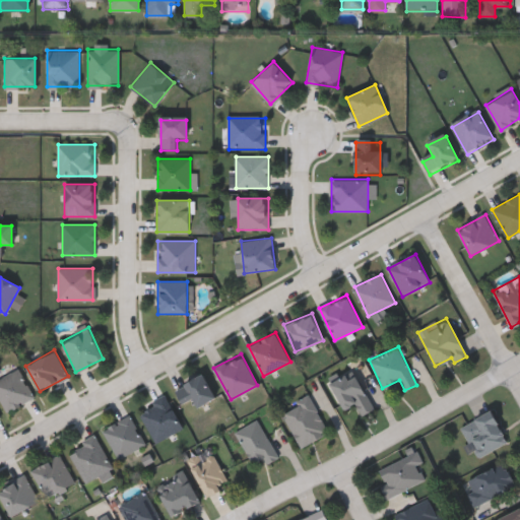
[(7,411),(0,398),(0,378),(18,368),(35,396),(7,411)]
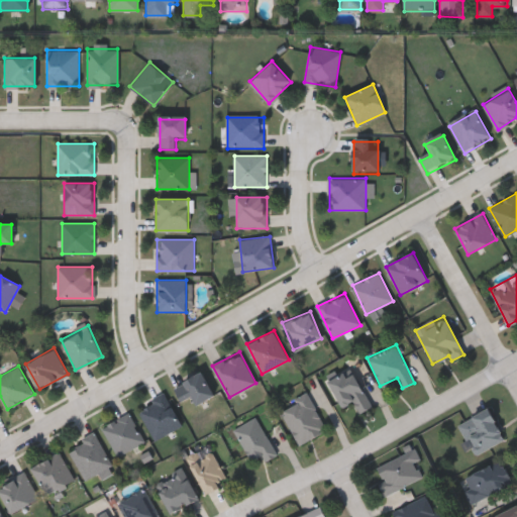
[(370,407),(358,413),(352,401),(340,407),(327,380),(351,368),(370,407)]
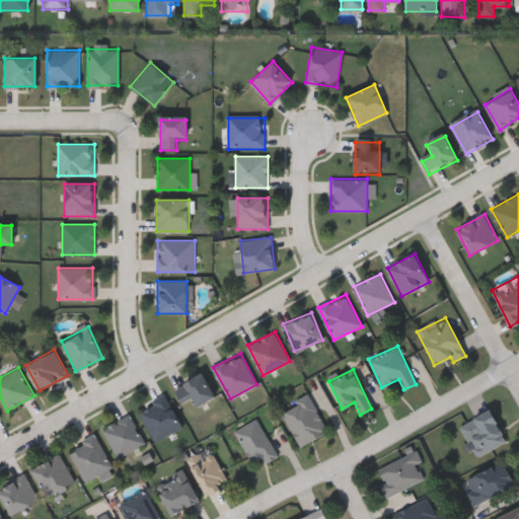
[(184,402),(174,391),(197,371),(215,392),(199,406),(190,397),(184,402)]
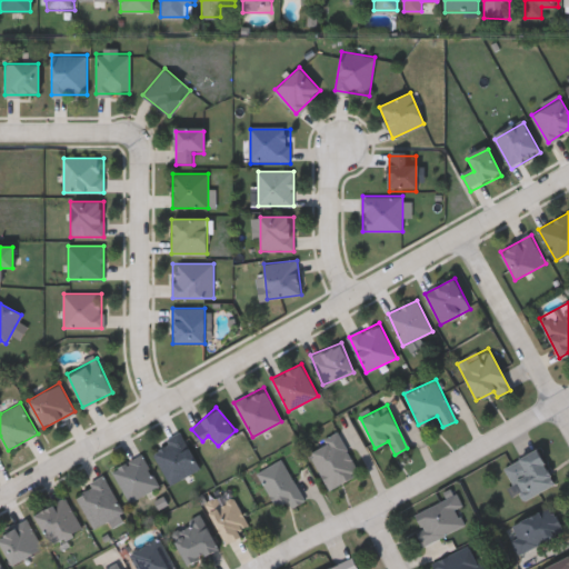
[(170,485),(151,450),(181,433),(200,468),(170,485)]
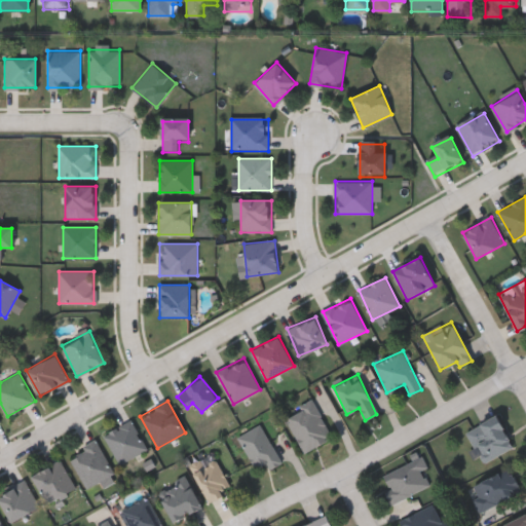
[(302,452),(284,415),(313,401),(332,438),(302,452)]
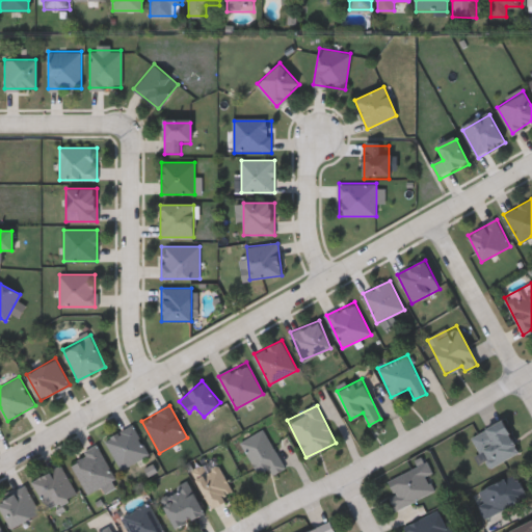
[(487,469),(470,436),(502,419),(519,451),(487,469)]
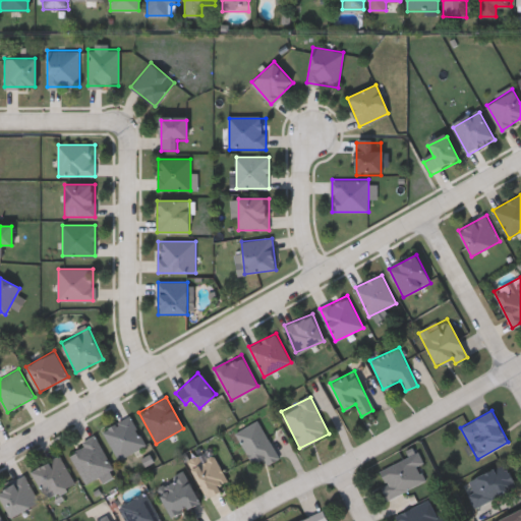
[(146,444),(120,460),(102,430),(128,415),(146,444)]
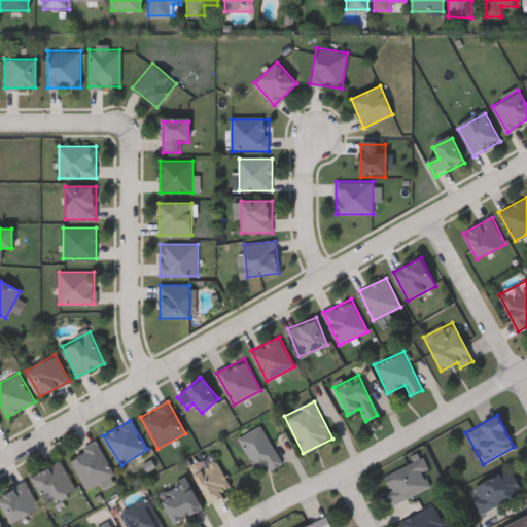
[(269,470),(265,463),(255,468),(238,437),(260,425),(282,463),(269,470)]
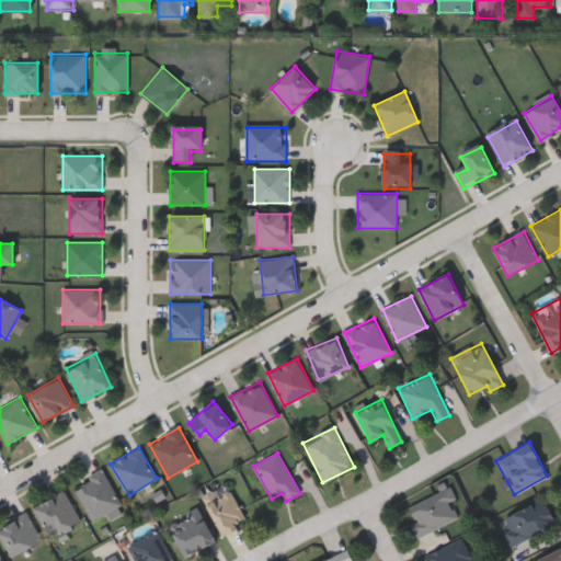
[(92,519),(73,484),(103,469),(122,504),(92,519)]
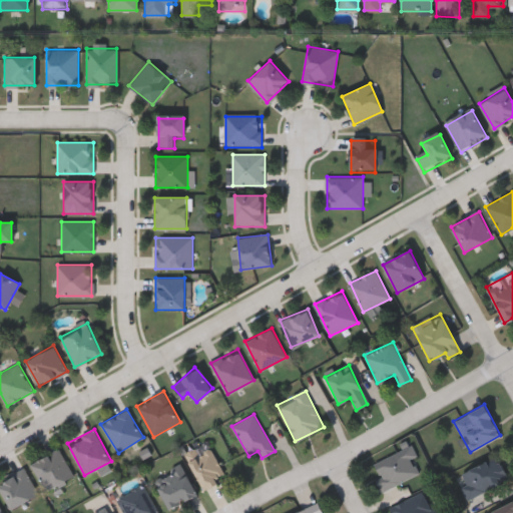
[(383,489),(371,461),(412,445),(416,455),(411,457),(418,475),(383,489)]
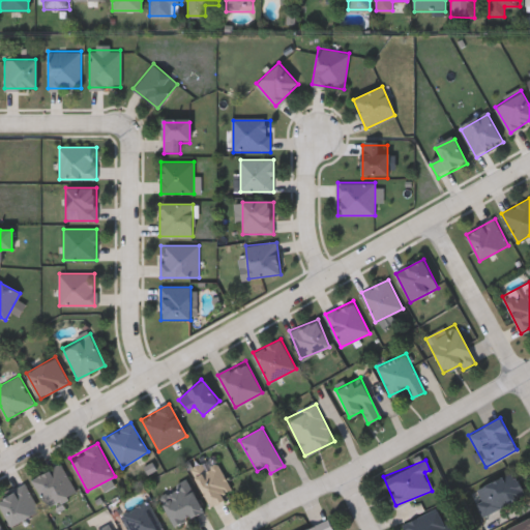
[(32,478),(60,462),(77,490),(48,506),(32,478)]
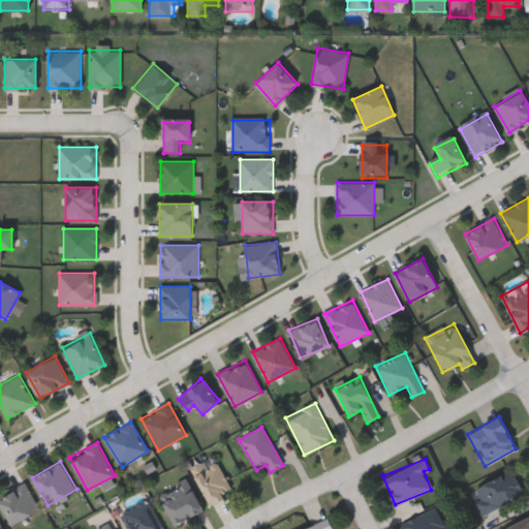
[(524,495),(483,512),(471,487),(512,469),(524,495)]
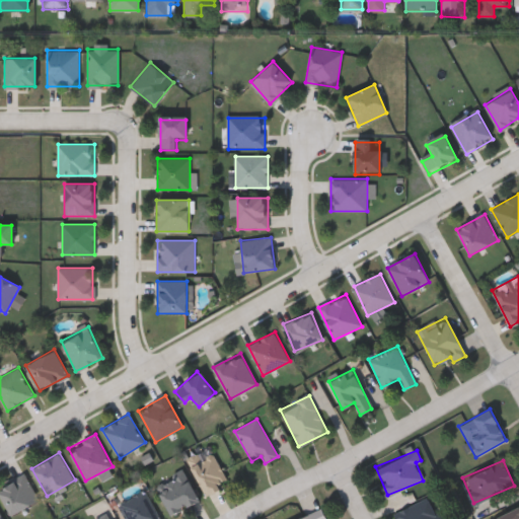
[(155,483),(184,470),(197,501),(167,513),(155,483)]
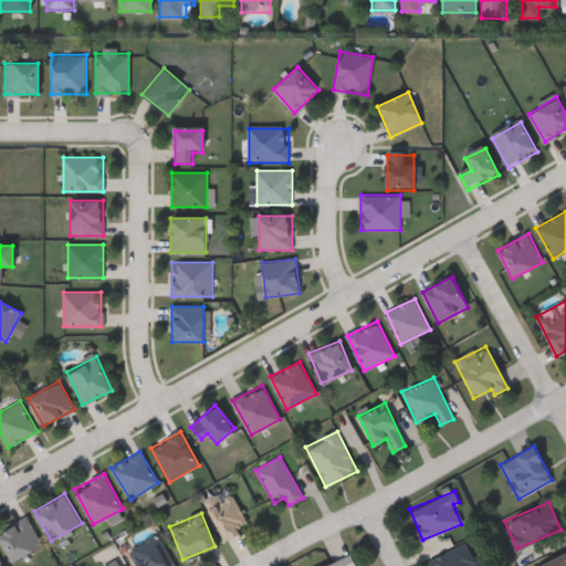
[(14,561),(0,540),(0,532),(24,515),(42,542),(14,561)]
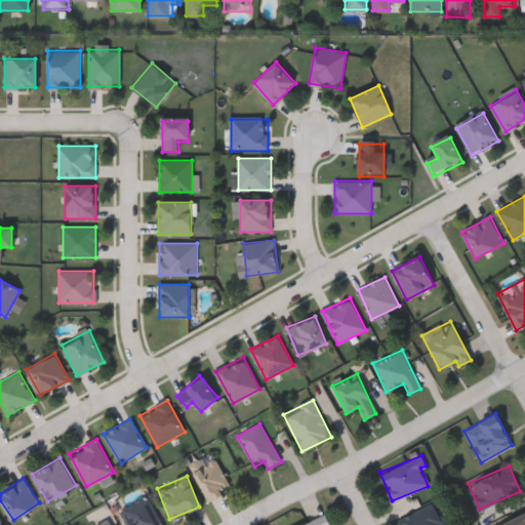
[(126,524),(119,510),(146,496),(160,524),(126,524)]
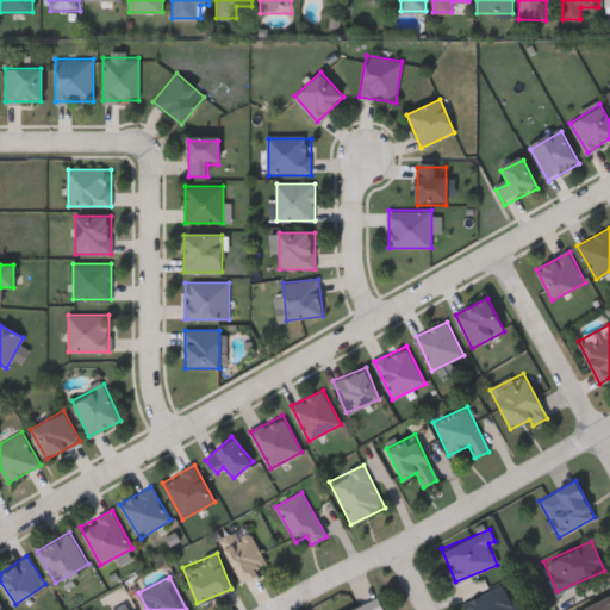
[(466,609),(462,602),(508,582),(520,609),(466,609)]
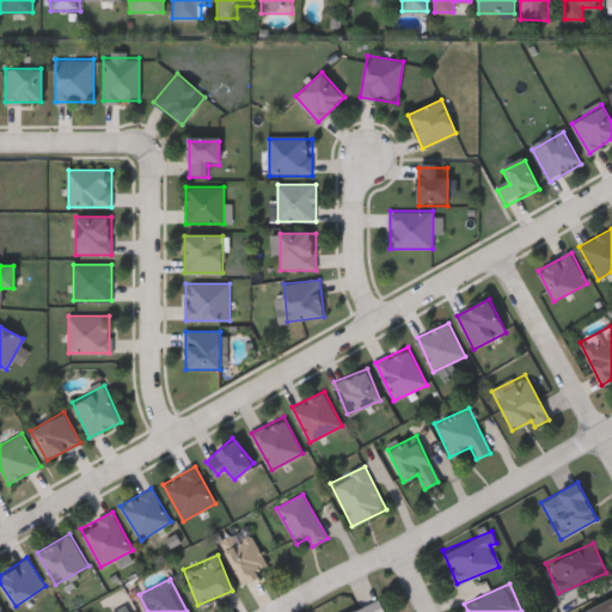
[(611,611),(582,611),(611,597),(611,611)]
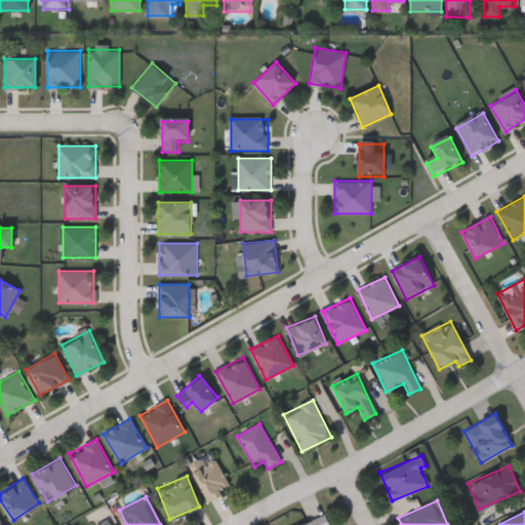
[(296,524),(324,513),(329,524),(296,524)]
